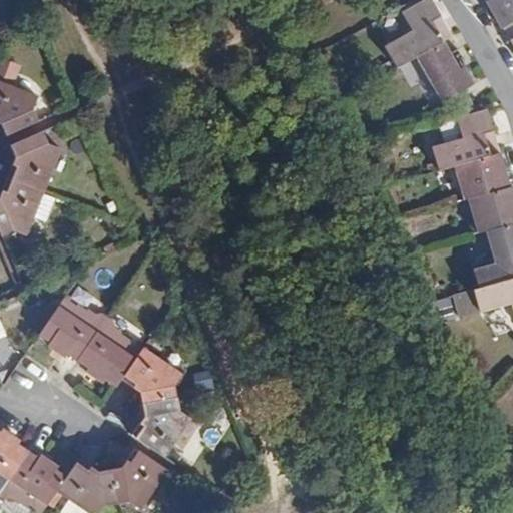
[(452,37),(431,0),(428,0),(402,14),(412,32),(385,48),(396,68),(416,57),(443,42),(452,37)]
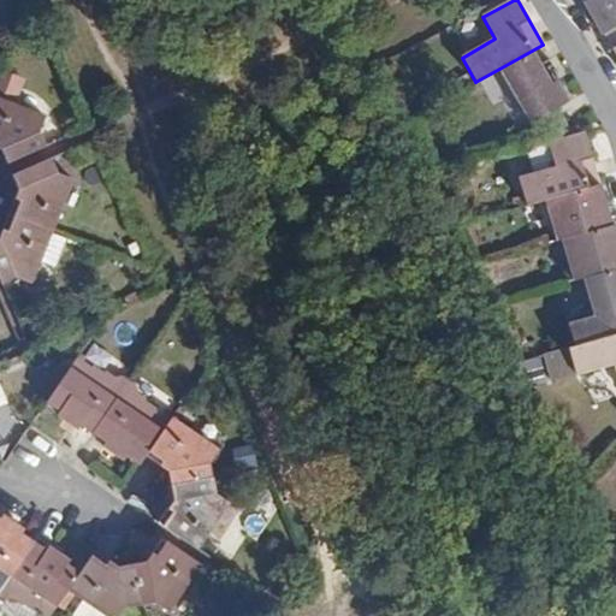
[(615,0),(582,0),(602,34),(605,33),(615,25),(615,0)]
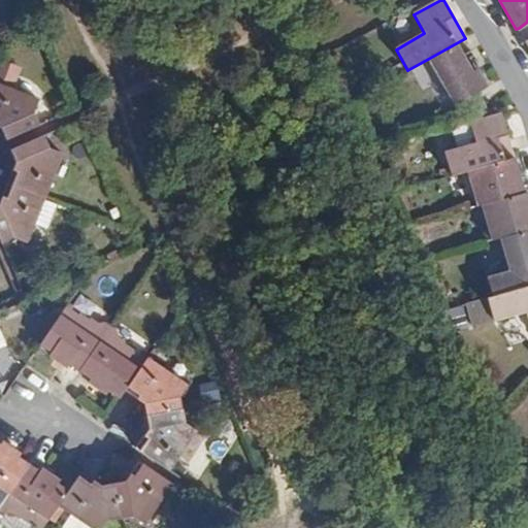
[(527,22),(519,28),(527,43),(527,22)]
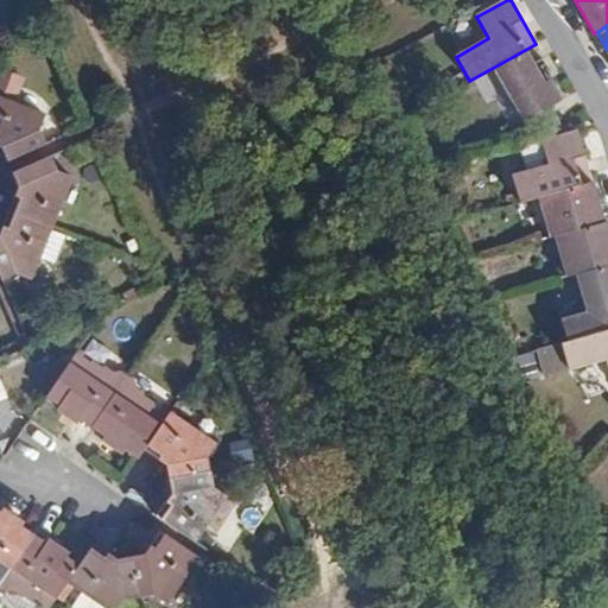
[(523,121),(561,100),(550,81),(544,84),(534,63),(525,50),(493,68),(523,121)]
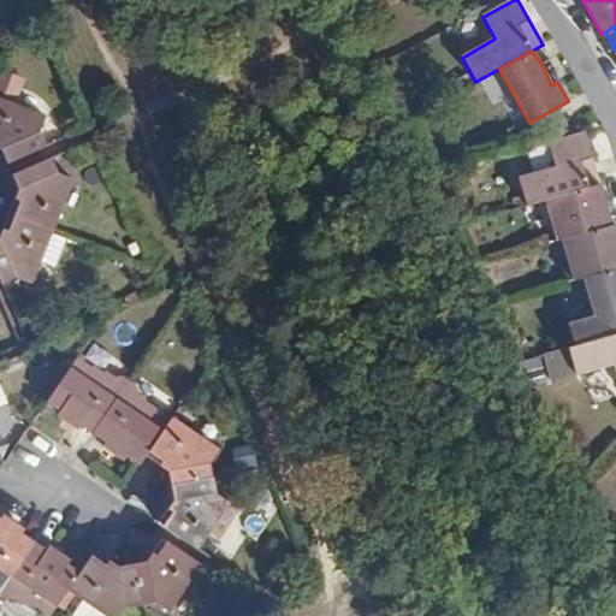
[(7,161),(46,146),(41,131),(46,116),(15,102),(23,77),(4,70),(0,80),(0,78),(0,147),(3,149),(7,161)]
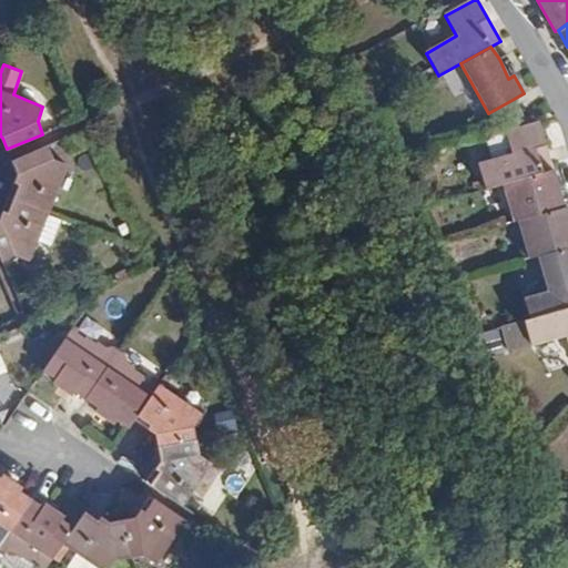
[(433,79),(425,83),(430,93),(439,89),(433,79)]
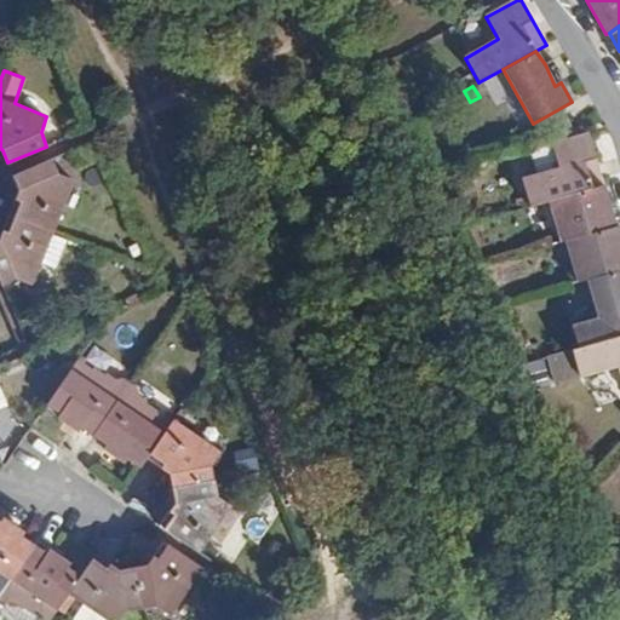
[(530,206),(550,200),(604,184),(590,132),(551,143),(558,168),(523,179),(530,206)]
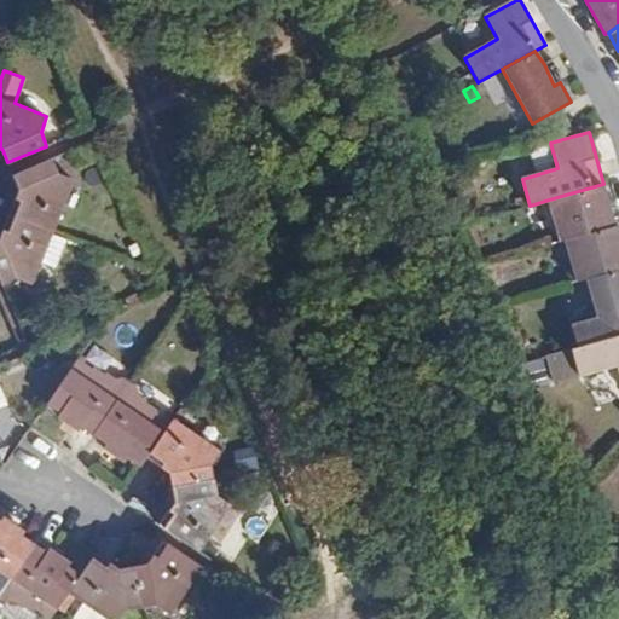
[(9,213),(53,231),(74,180),(57,174),(50,158),(12,174),(18,189),(9,213)]
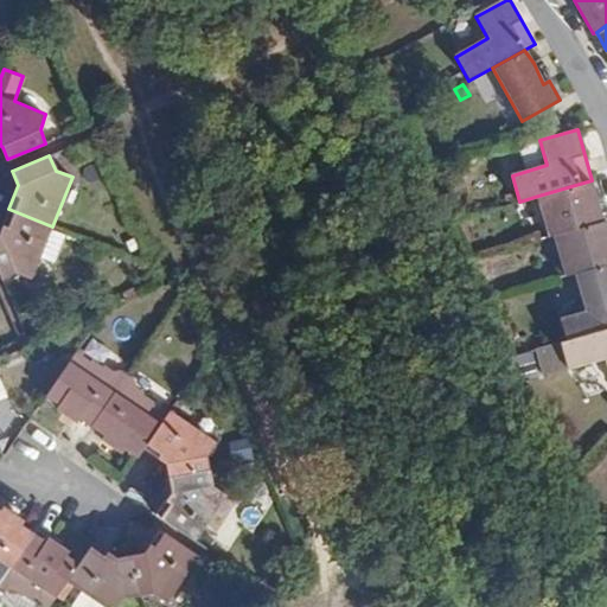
[(550,237),(555,236),(606,221),(606,211),(601,212),(592,180),(538,196),(550,237)]
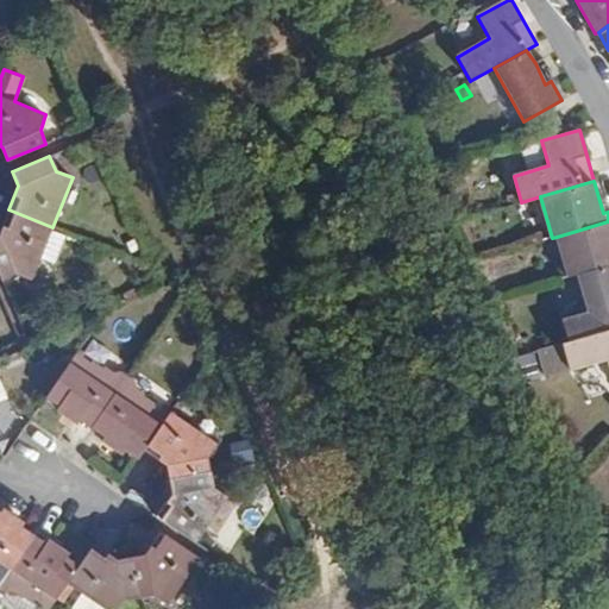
[(30,278),(52,227),(8,209),(4,223),(0,230),(0,274),(2,280),(16,274),(30,278)]
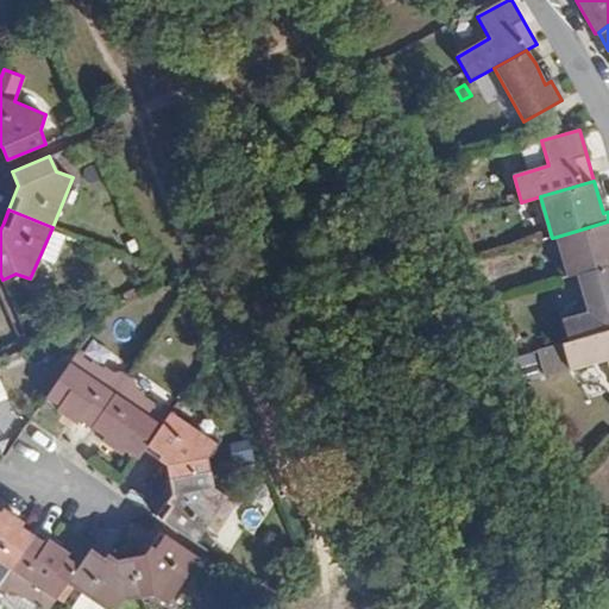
[(608,221),(557,237),(567,276),(577,274),(608,264),(608,221)]
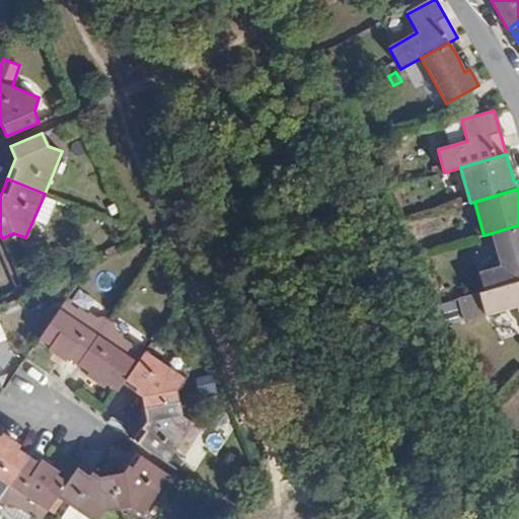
[(518,225),(492,233),(507,284),(518,280),(518,225)]
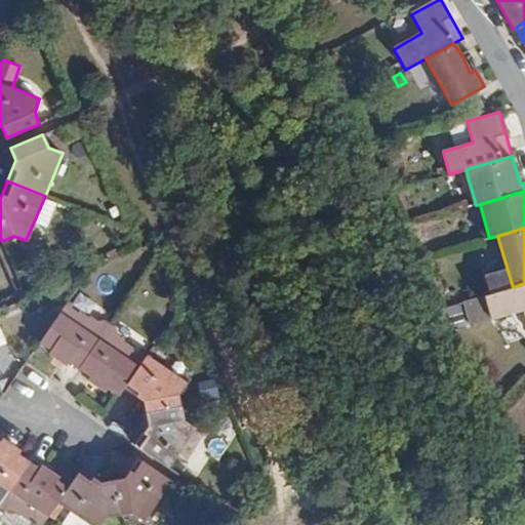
[(109,261),(124,254),(119,246),(105,253),(109,261)]
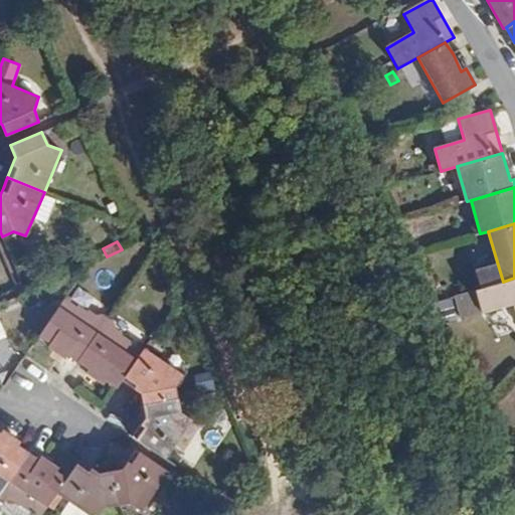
[(462,318),(513,304),(514,310),(514,278),(503,282),(455,296),(462,318)]
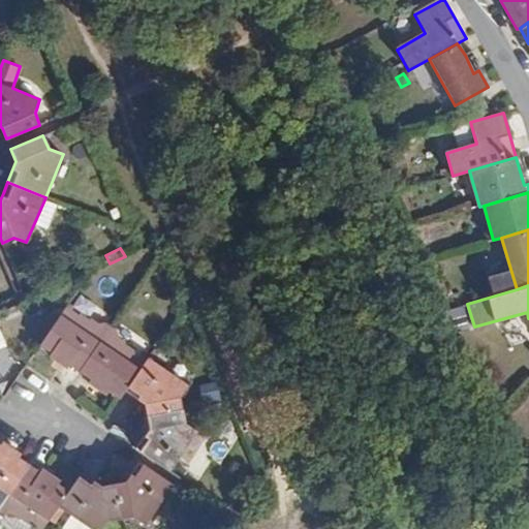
[(82,372),(113,328),(105,322),(99,324),(88,319),(78,314),(73,311),(73,307),(69,303),(41,345),(53,351),(50,355),(60,363),(67,368),(70,365),(82,372)]
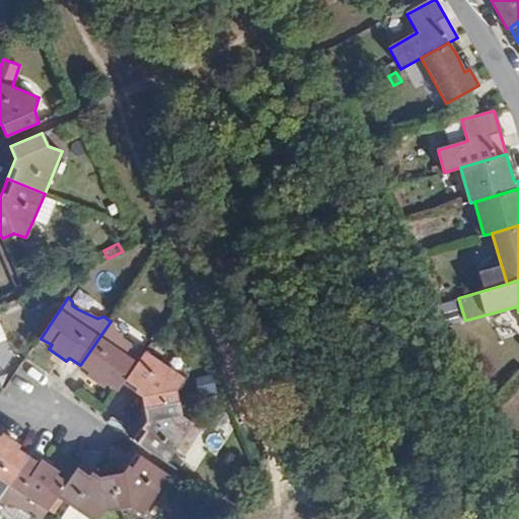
[(117,325),(110,321),(80,365),(90,371),(87,375),(95,381),(103,386),(107,383),(118,390),(124,382),(145,350),(141,348),(135,349),(130,347),(132,345),(122,338),(123,336),(116,330),(117,325)]
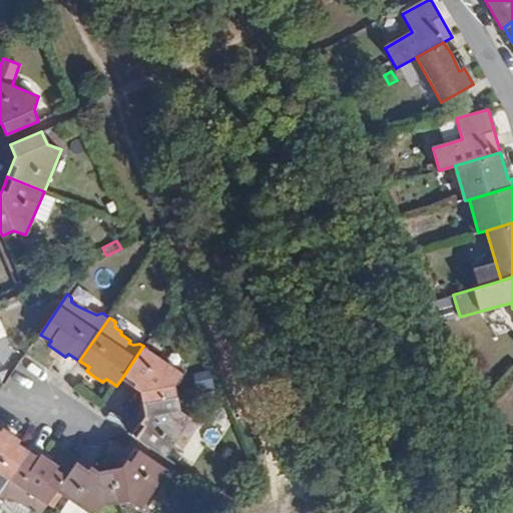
[(142,403),(176,396),(174,386),(181,374),(143,346),(122,378),(133,386),(140,391),(142,403)]
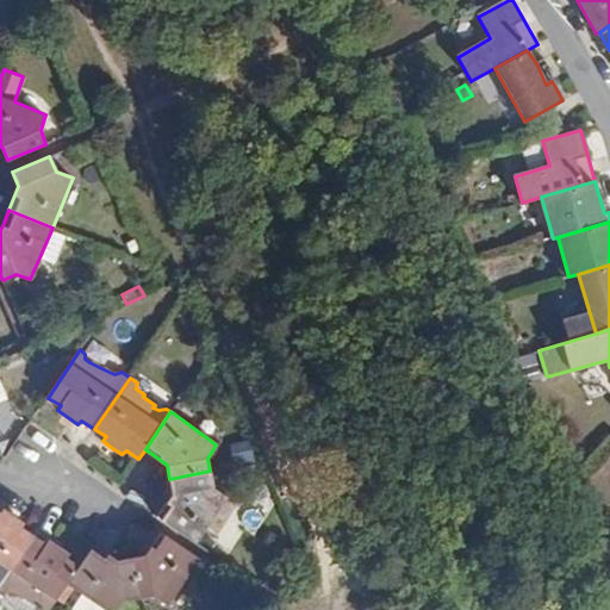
[(20,436),(11,459),(30,468),(41,446),(20,436)]
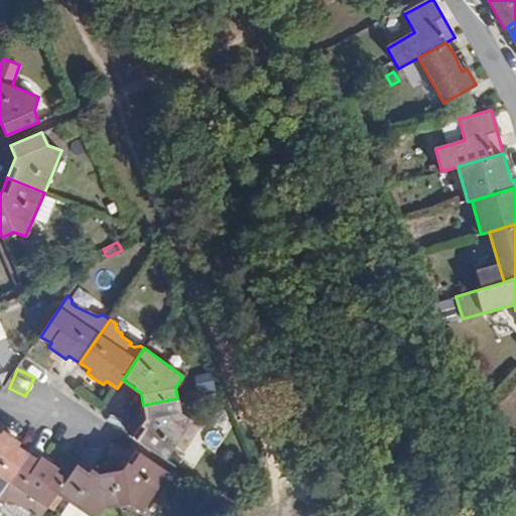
[(180,412),(177,398),(143,405),(145,419),(139,427),(132,437),(165,460),(171,452),(191,420),(180,412)]
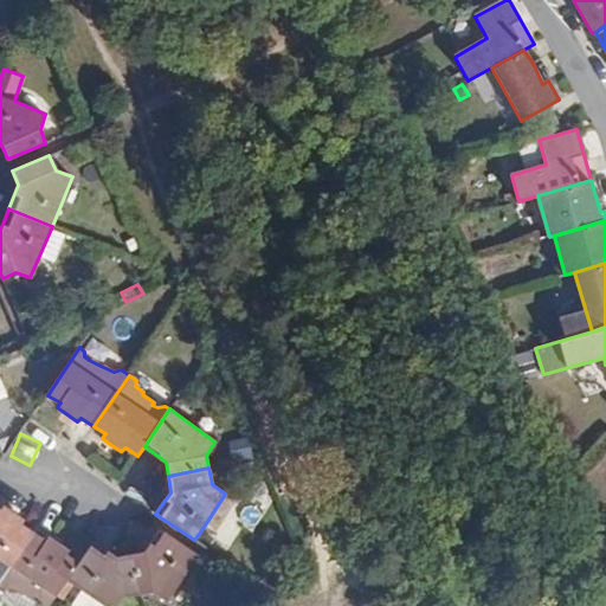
[(0,581),(33,532),(23,524),(25,519),(11,509),(5,505),(0,510),(0,509),(0,581)]
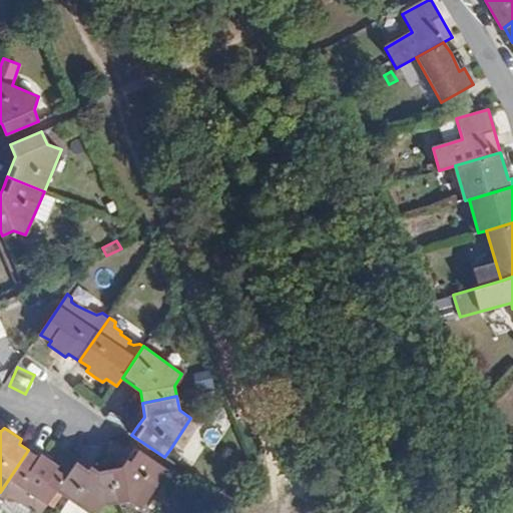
[(140,509),(167,470),(136,448),(127,460),(123,466),(110,468),(117,503),(129,501),(140,509)]
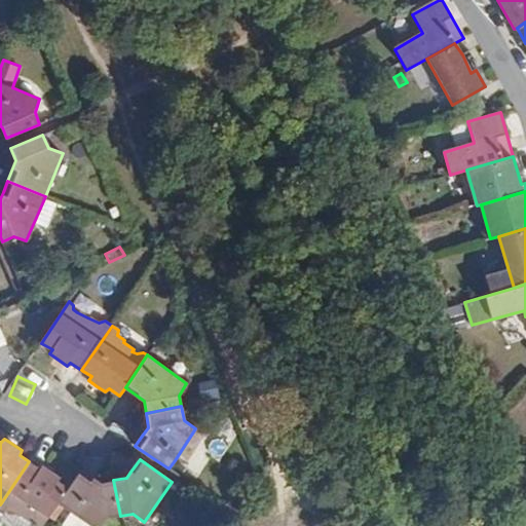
[(185,467),(175,460),(168,468),(180,476),(185,467)]
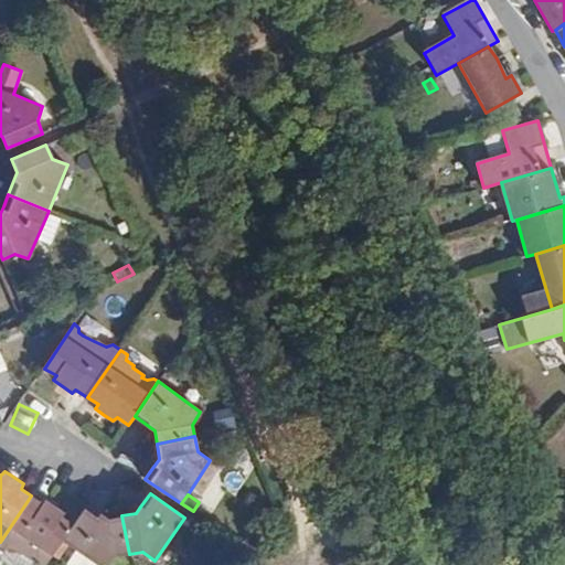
[(40,564),(46,564),(63,541),(74,525),(62,518),(65,513),(53,504),(45,500),(42,503),(31,496),(0,542),(0,546),(6,550),(16,550),(21,554),(24,553),(33,560),(36,558),(40,563),(40,564)]
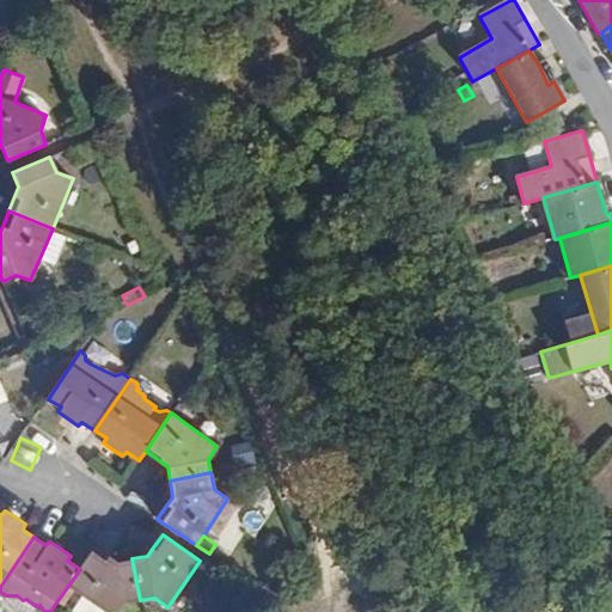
[(118,611),(127,604),(140,600),(132,558),(116,561),(106,555),(95,548),(80,569),(68,586),(106,611),(118,611)]
